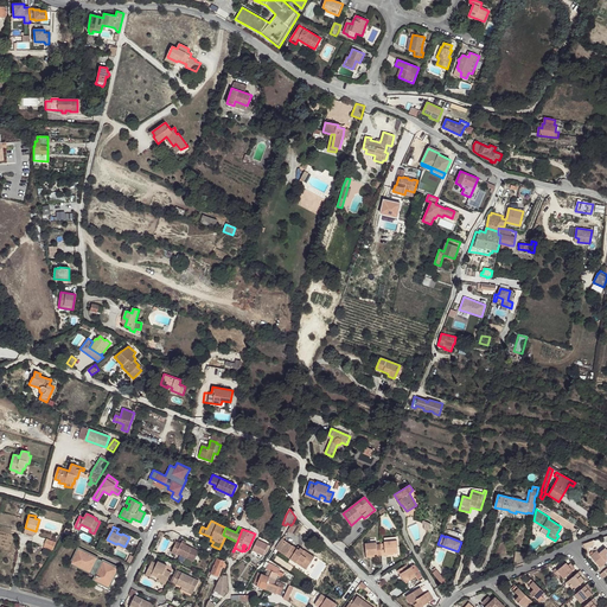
[(283,540),(282,538),(276,548),(296,562),(299,558),(310,566),(314,557),(300,548),(299,550),(296,549),(283,540)]
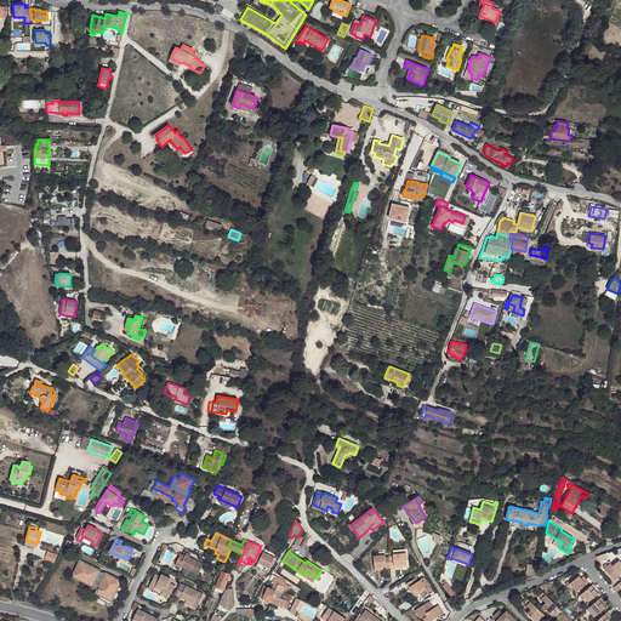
[(55,563),(57,556),(47,552),(45,559),(55,563)]
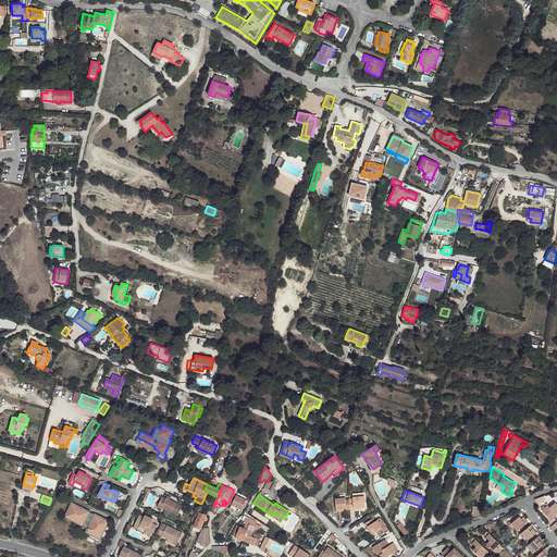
[(248,500),(236,495),(232,505),(242,509),(243,508),(245,508),(248,503),(247,502),(248,500)]
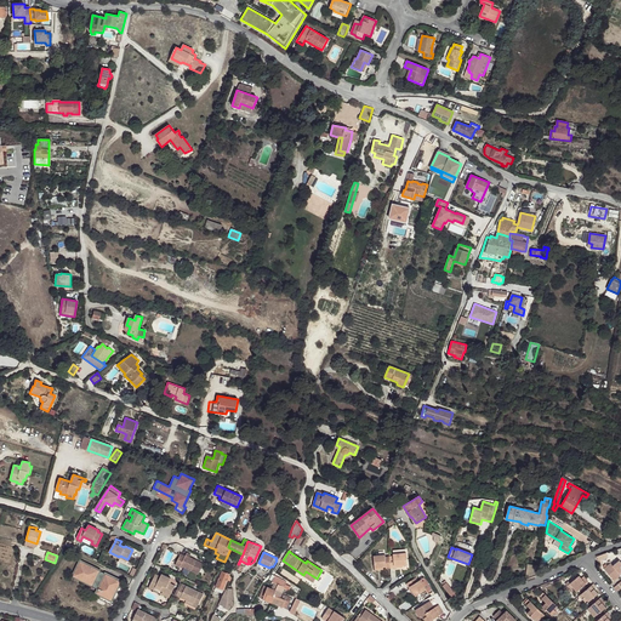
[(186,556),(181,553),(176,565),(180,568),(181,565),(198,574),(204,564),(191,557),(186,554),(186,556)]
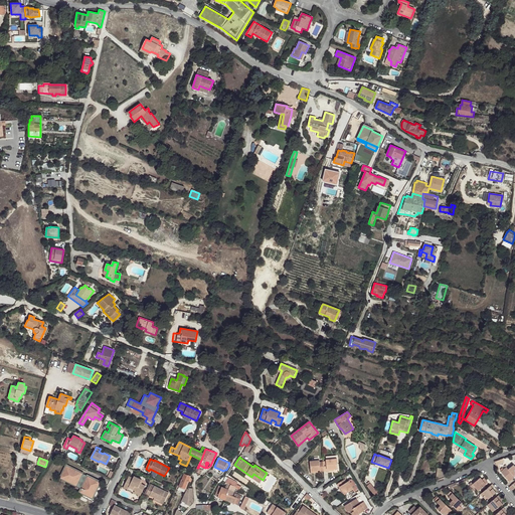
[(327,461),(323,462),(324,471),(328,471),(327,470),(338,469),(337,459),(326,460),(327,461)]
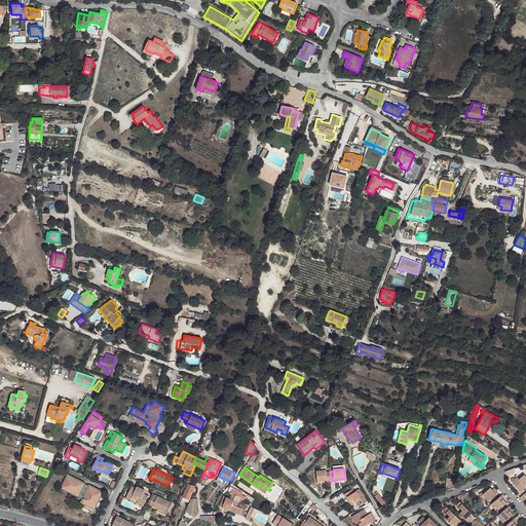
[(327,470),(316,471),(317,481),(327,480),(327,482),(331,481),(330,472),(327,472),(327,470)]
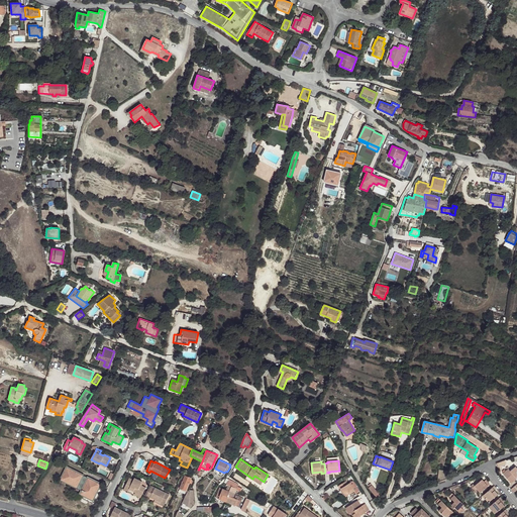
[(503,474),(511,484),(516,479),(515,477),(516,476),(516,468),(516,467),(510,471),(509,469),(508,467),(506,468),(508,470),(506,471),(505,470),(502,472),(504,473),(503,474)]
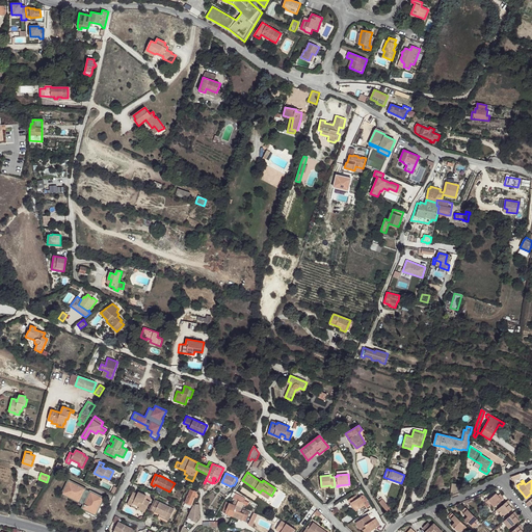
[(98,520),(106,501),(69,482),(63,493),(85,503),(84,504),(87,506),(84,513),(98,520)]
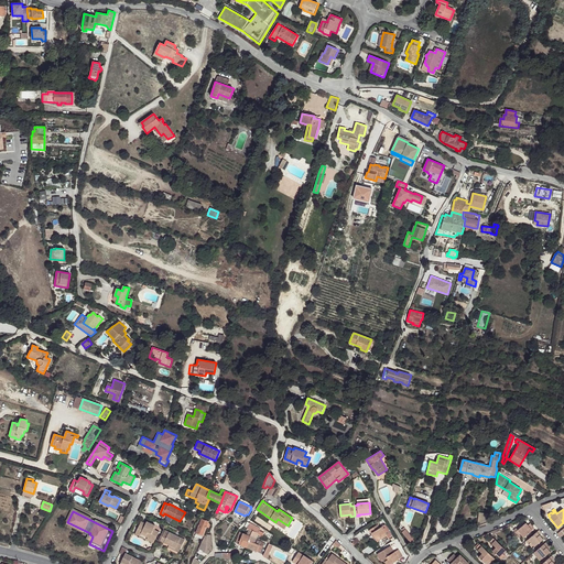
[(479,512),(478,522),(478,525),(487,521),(489,513),(479,512)]
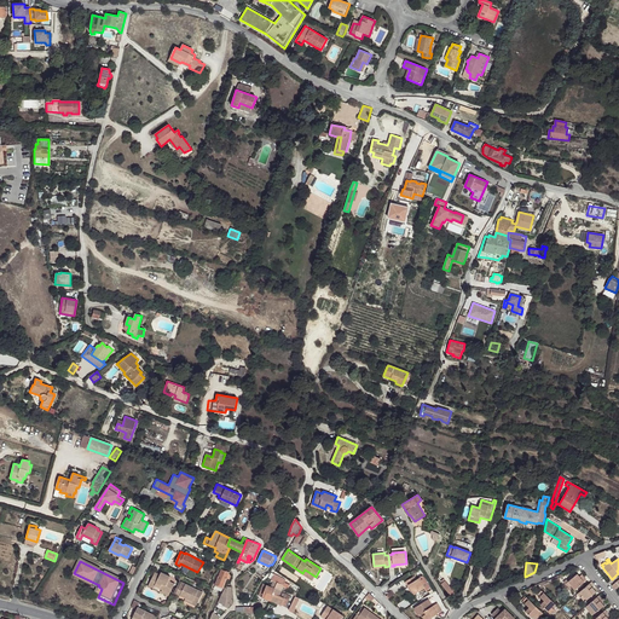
[(219,568),(213,583),(215,584),(223,586),(225,588),(226,586),(231,576),(229,573),(230,572),(219,568)]
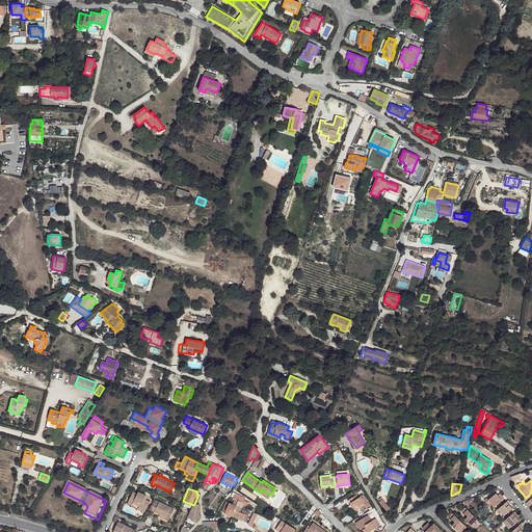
[(262,489),(260,493),(268,499),(271,496),(262,489)]
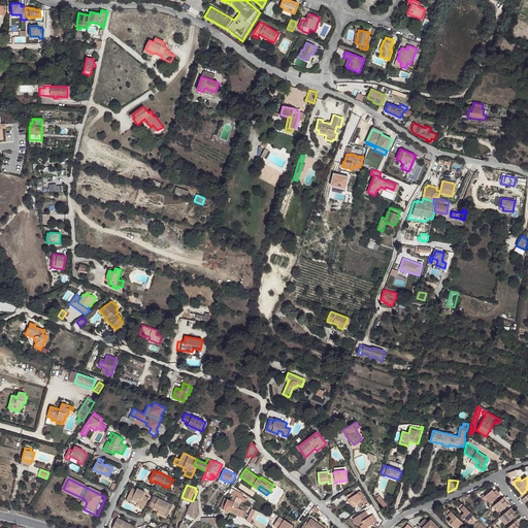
[(132,488),(126,500),(131,502),(132,499),(133,497),(139,500),(139,502),(138,503),(144,506),(149,498),(143,495),(145,491),(137,488),(136,490),(132,488)]
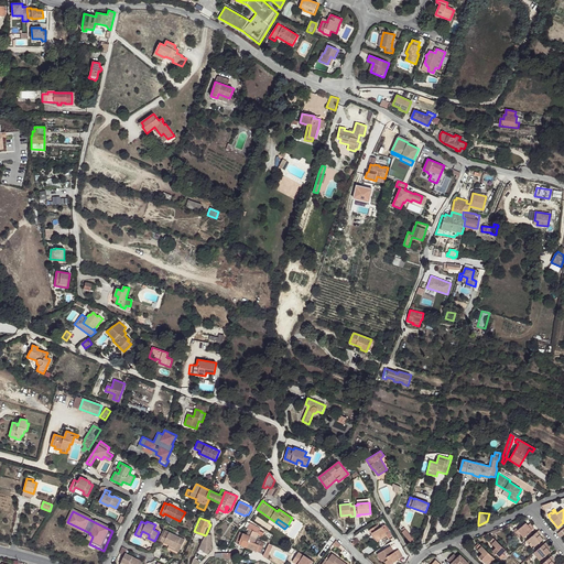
[(249,523),(247,530),(249,530),(247,533),(251,535),(256,538),(258,534),(261,535),(263,532),(259,530),(260,529),(249,523)]
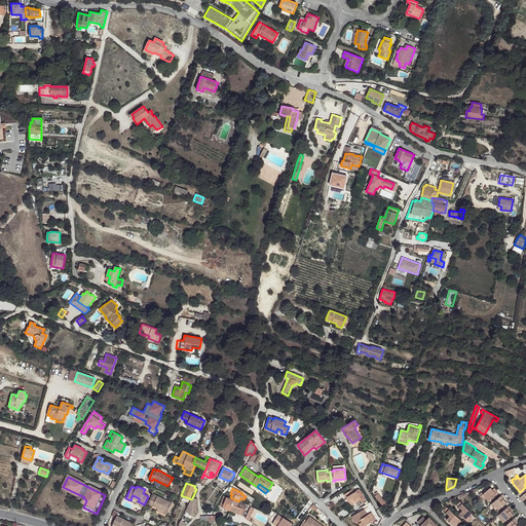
[(489,501),(498,493),(495,490),(494,489),(492,490),(490,488),(483,494),(481,492),(479,494),(480,496),(483,500),(486,498),(489,501)]
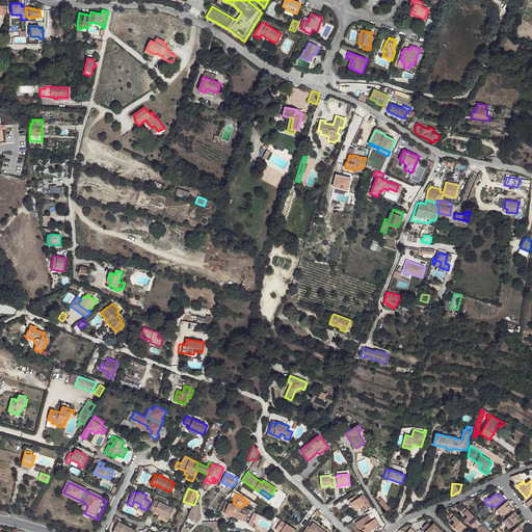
[(356,495),(348,500),(350,503),(351,503),(354,508),(356,510),(365,505),(366,507),(370,505),(364,495),(358,498),(356,495)]
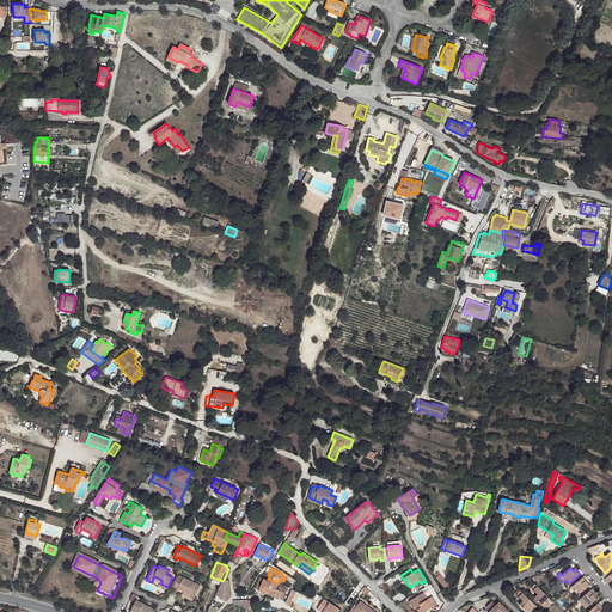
[(177,591),(178,588),(184,577),(179,575),(173,588),(177,591)]
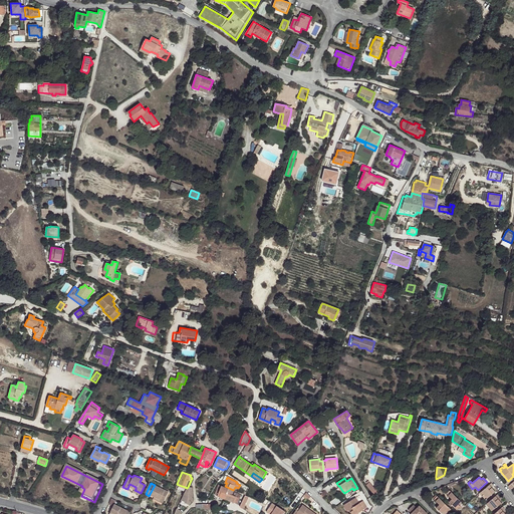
[(482,496),(485,500),(495,492),(492,488),(494,486),(491,483),(482,491),(484,494),(482,496)]
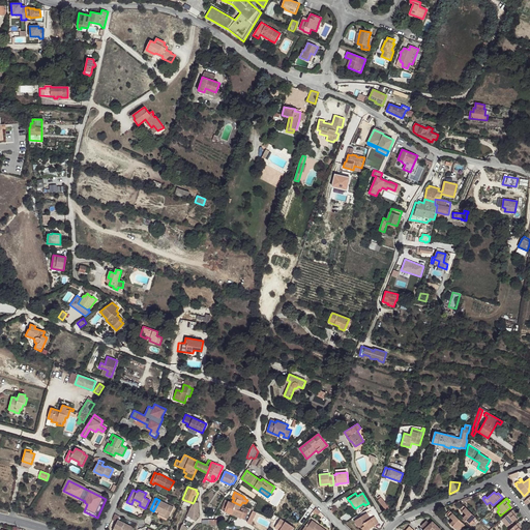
[(159,500),(154,509),(159,512),(169,517),(174,507),(159,500)]
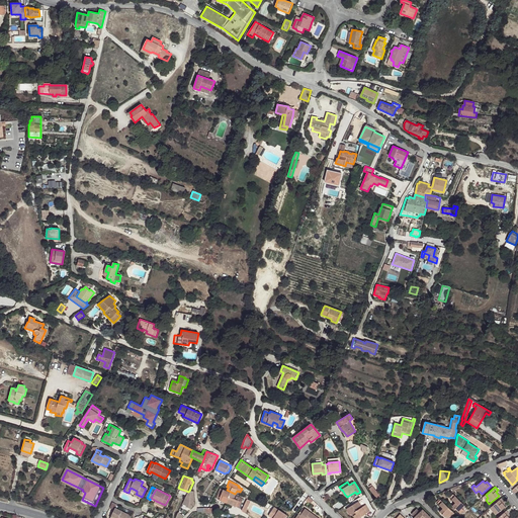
[(221,489),(219,493),(217,499),(227,503),(231,492),(227,490),(227,491),(221,489)]
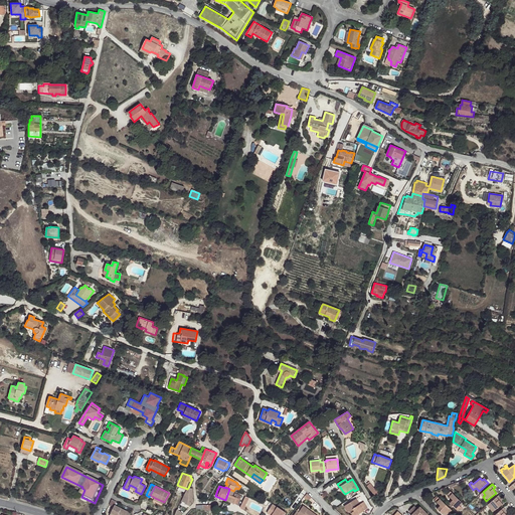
[(374,489),(371,492),(375,497),(382,491),(378,486),(374,489)]
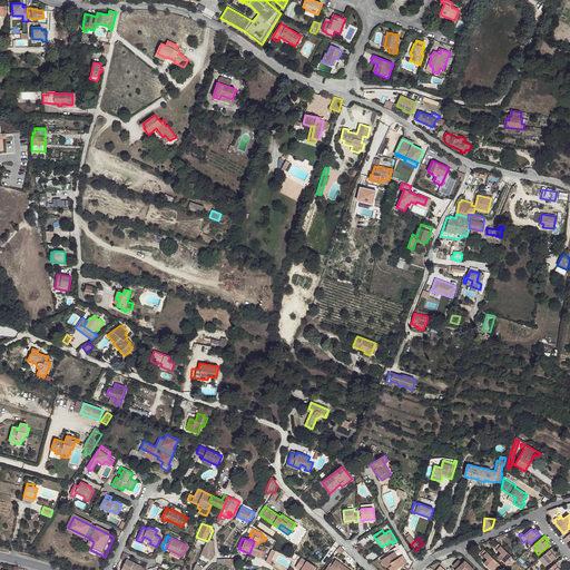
[(207,541),(200,554),(205,557),(205,558),(210,559),(213,557),(215,552),(214,547),(214,540),(210,540),(208,540),(207,541)]
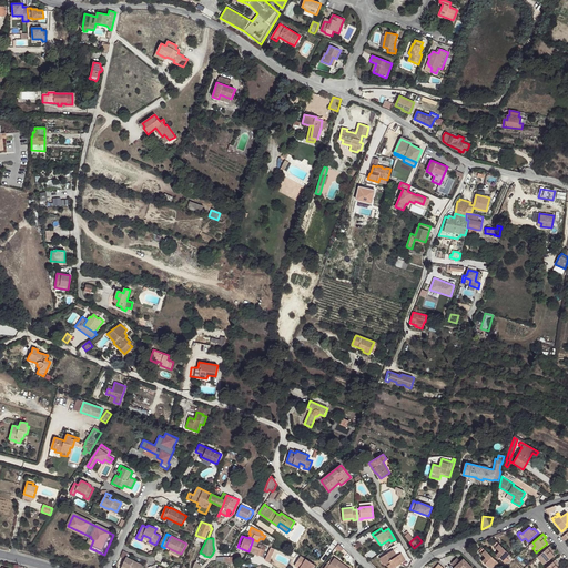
[(253,539),(249,551),(262,557),(266,547),(259,544),(259,545),(256,545),(257,541),(253,539)]
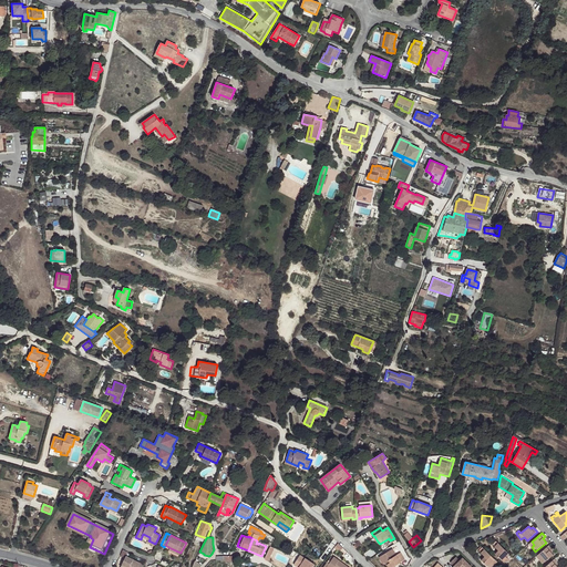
[(508,553),(496,540),(493,544),(498,549),(495,553),(502,560),(505,556),(508,553)]
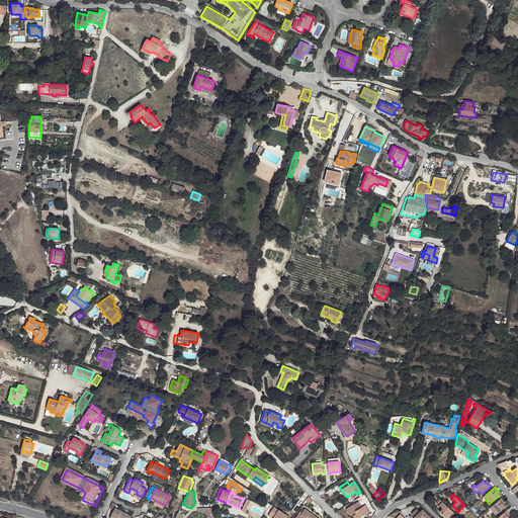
[(501,498),(492,506),(495,509),(493,511),(496,515),(505,507),(503,505),(504,504),(503,502),(504,501),(501,498)]
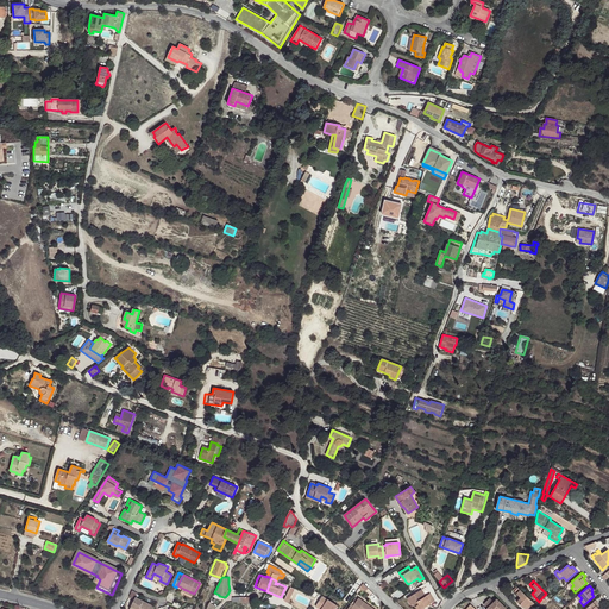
[(518,588),(514,591),(520,597),(521,598),(520,598),(519,597),(516,601),(518,602),(520,604),(523,608),(527,604),(529,607),(534,603),(518,588)]
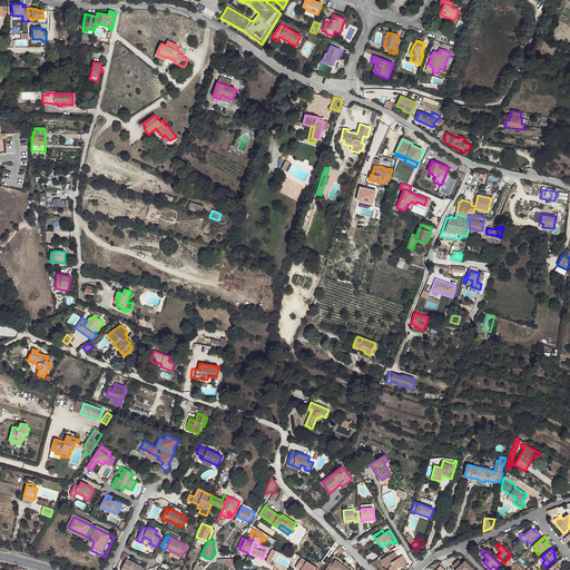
[(381,560),(385,567),(387,564),(390,569),(394,569),(408,562),(403,556),(399,558),(395,551),(381,560)]
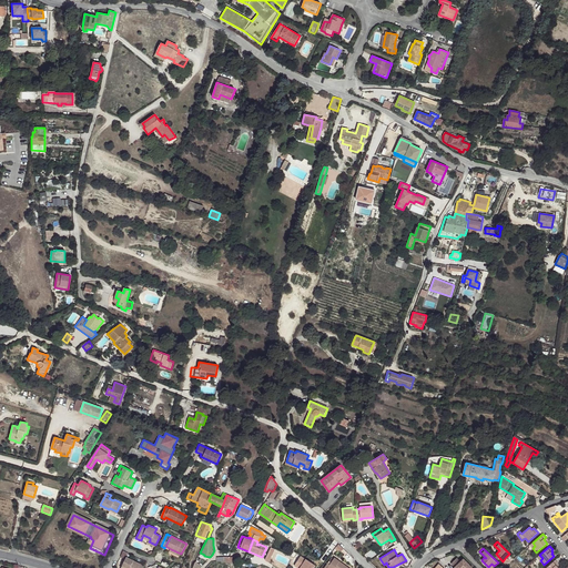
[(313,567),(315,565),(301,556),(296,563),(302,565),(300,567),(313,567)]
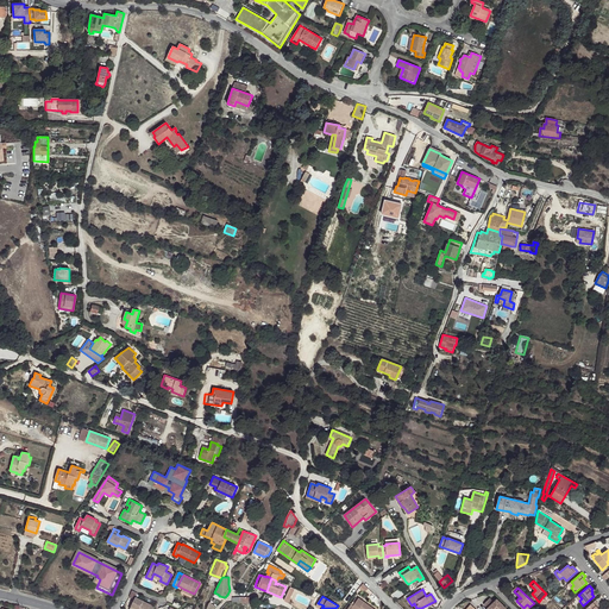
[(364,602),(357,596),(347,608),(374,608),(366,603),(365,604),(363,603),(364,602)]
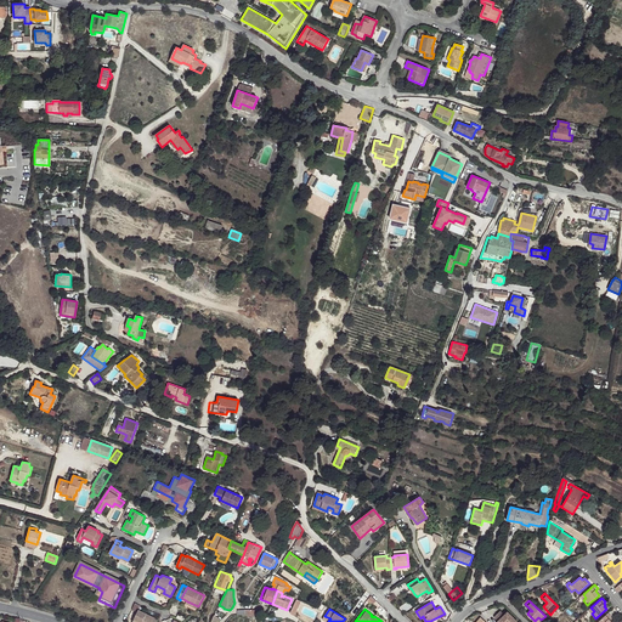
[(156,621),(158,620),(139,610),(137,612),(134,620),(137,621),(156,621)]
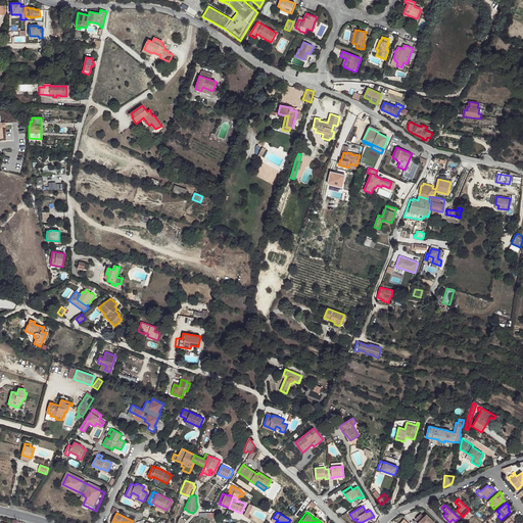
[(435,522),(429,516),(427,518),(426,518),(425,516),(424,517),(421,514),(416,519),(419,522),(417,522),(435,522)]
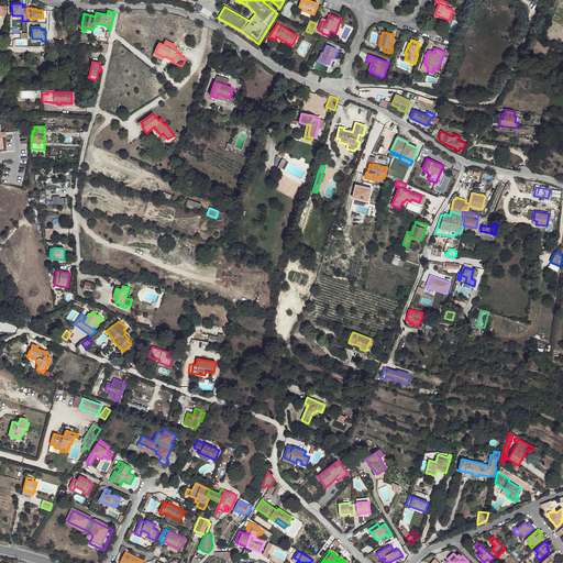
All buildings are outlined.
